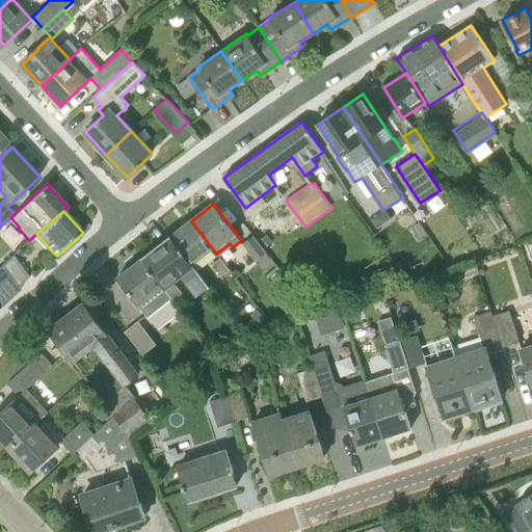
[(192,265),(213,249),(191,221),(170,237),(192,265)]
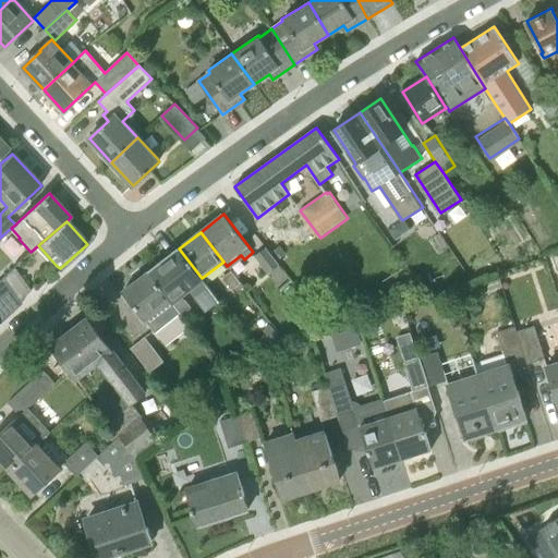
[(279,286),(289,277),(266,247),(255,256),(279,286)]
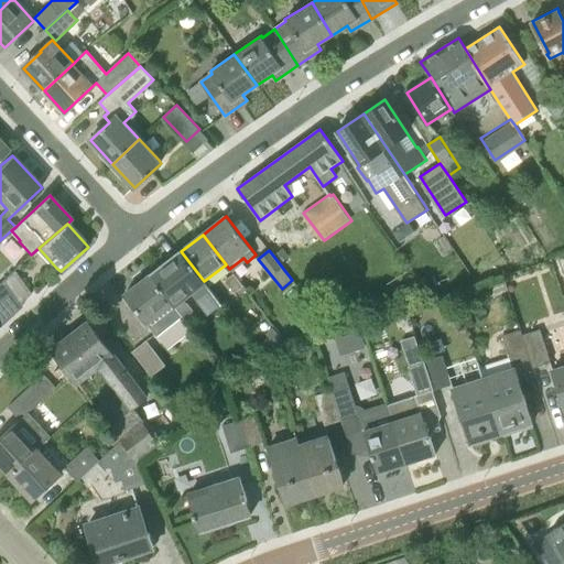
[(151,274),(176,307),(185,318),(199,306),(207,316),(223,304),(204,281),(181,251),(151,274)]
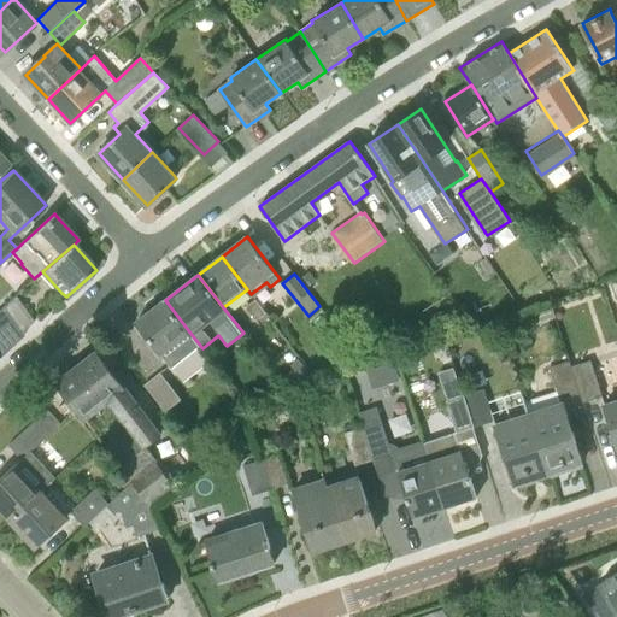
[(4,306),(21,333),(33,321),(15,297),(4,306)]
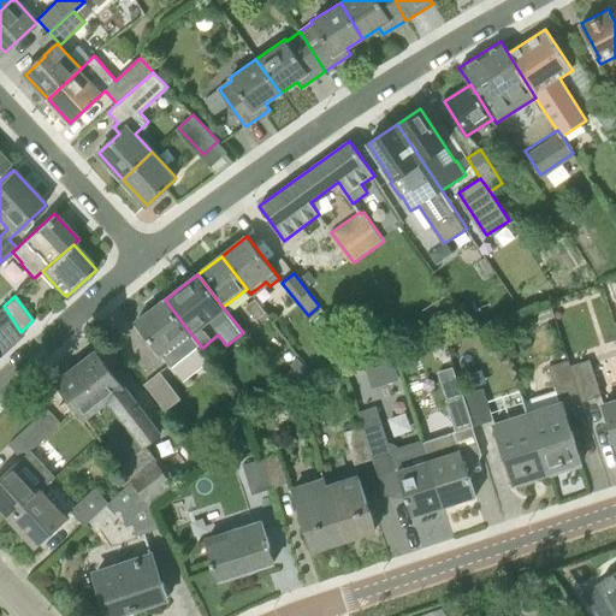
[(258,320),(267,312),(256,298),(247,306),(258,320)]
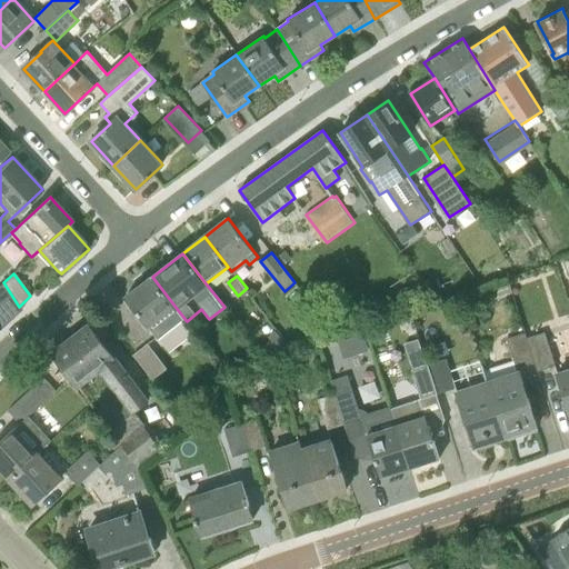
[(152,330),(178,310),(152,277),(126,298),(150,328),(152,330)]
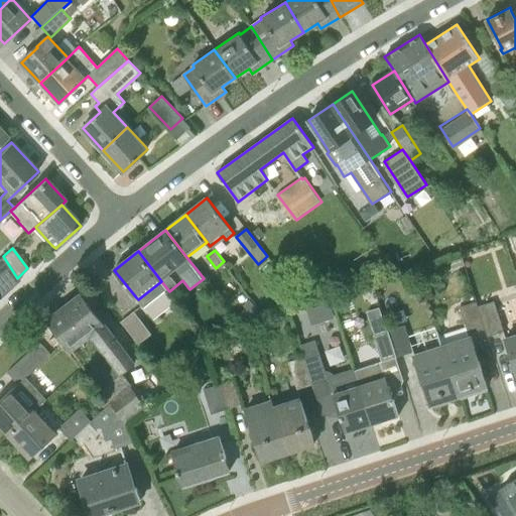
[(0,274),(10,289),(19,280),(17,278),(3,256),(0,259),(0,274)]
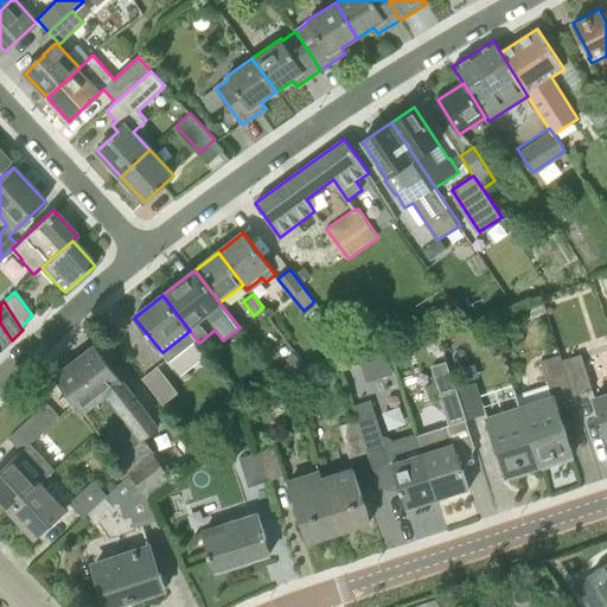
[(0,350),(0,351),(8,344),(12,340),(0,323),(0,350)]
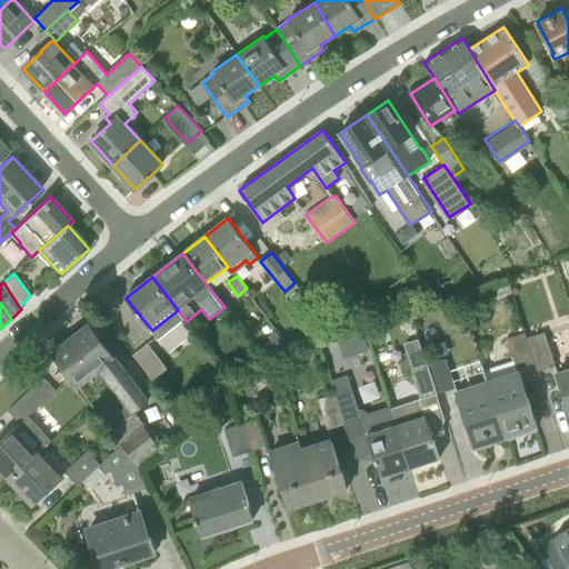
[(136,411),(148,401),(90,326),(53,355),(79,387),(101,370),(107,377),(105,379),(117,396),(97,411),(122,445),(139,467),(162,449),(143,425),(145,423),(136,411)]
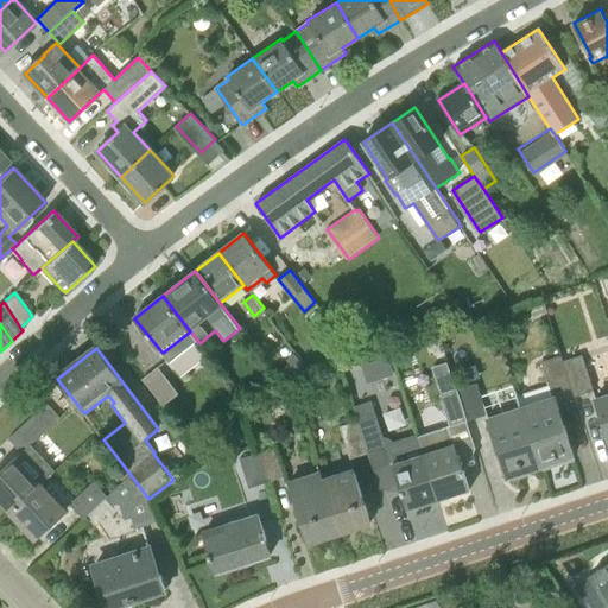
[(392,371),(387,354),(377,358),(382,374),(392,371)]
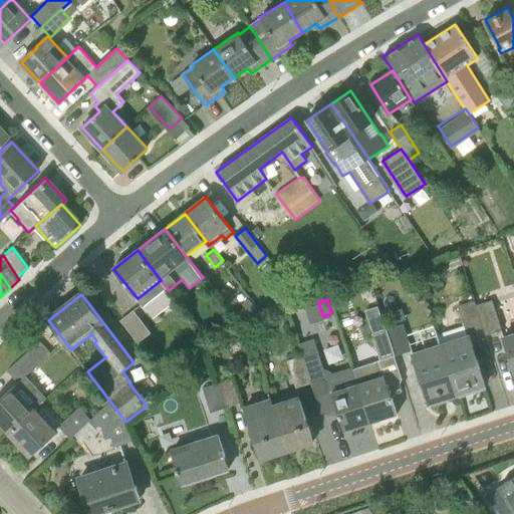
[(467,332),(483,327),(476,305),(475,300),(459,306),(467,332)]
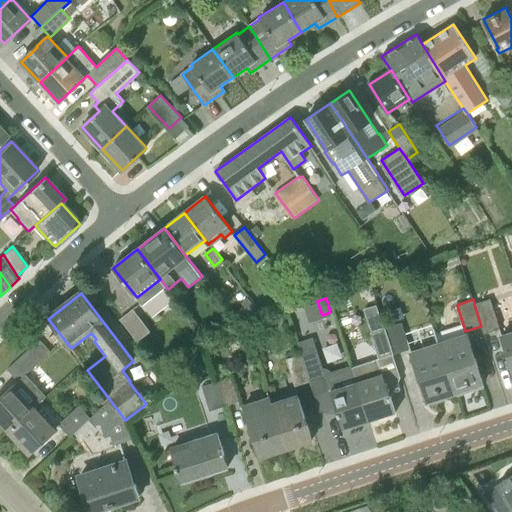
[(474,304),(481,326),(484,334),(500,329),(490,299),(474,304)]
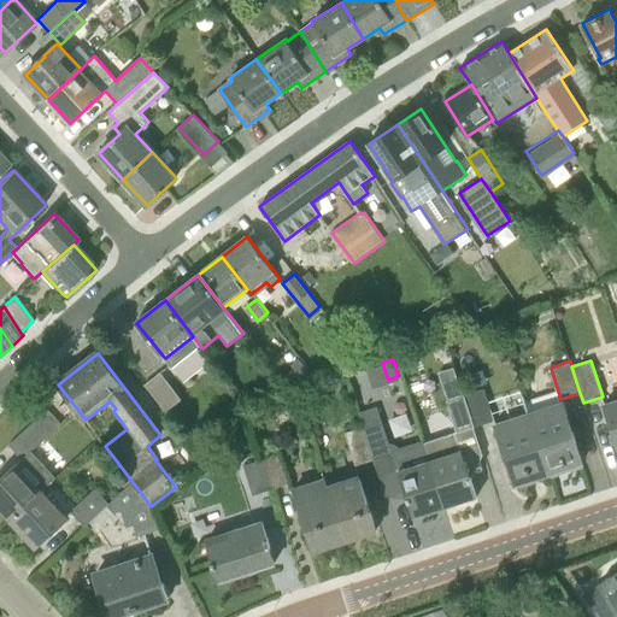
[(168,411),(181,400),(160,372),(146,383),(168,411)]
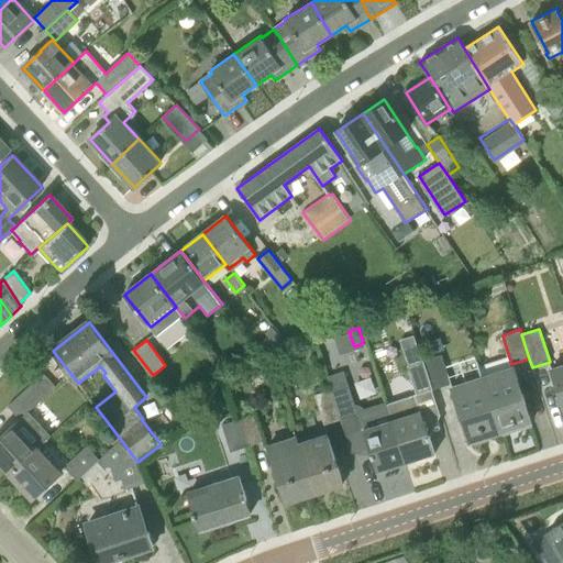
[(424,361),(434,389),(452,384),(442,354),(424,361)]
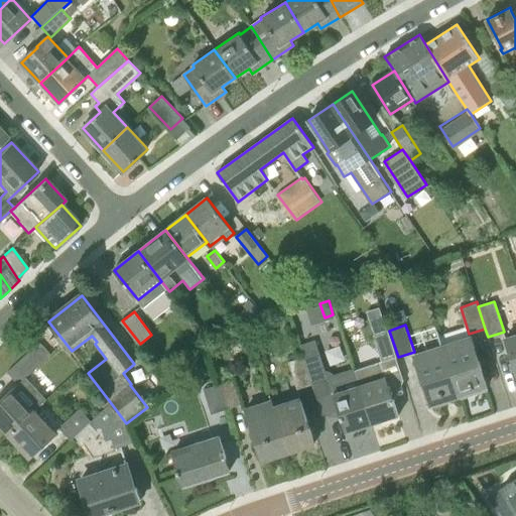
[(382,362),(398,357),(389,331),(373,336),(382,362)]
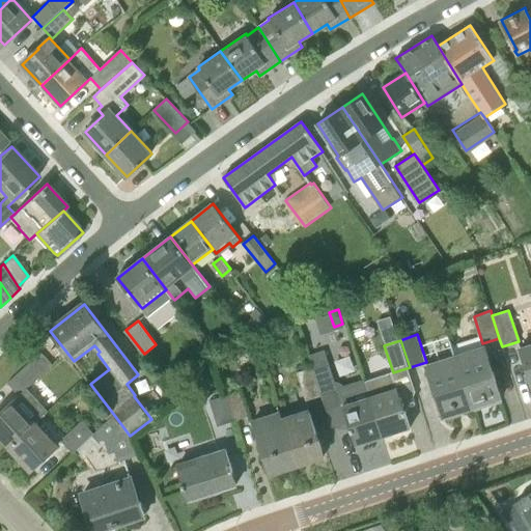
[(530,382),(530,343),(520,347),(530,382)]
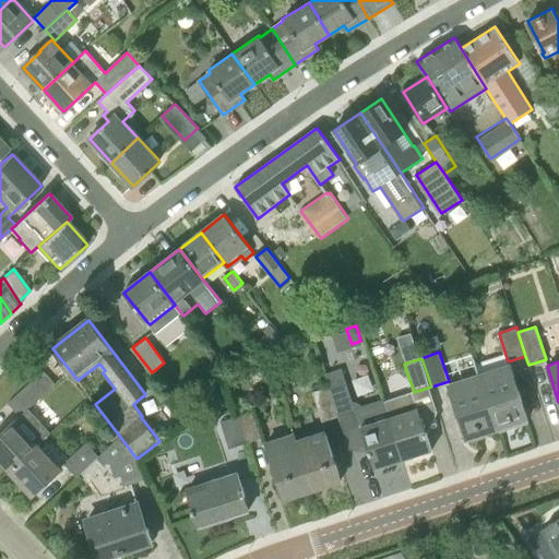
[(478,373),(497,428),(527,418),(510,364),(478,373)]
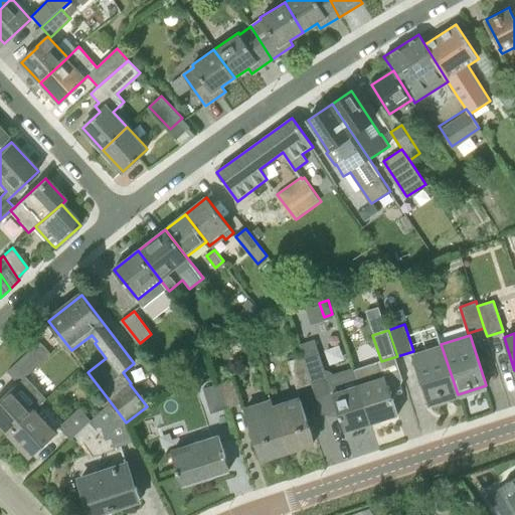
[(318,352),(314,340),(300,345),(304,357),(318,352)]
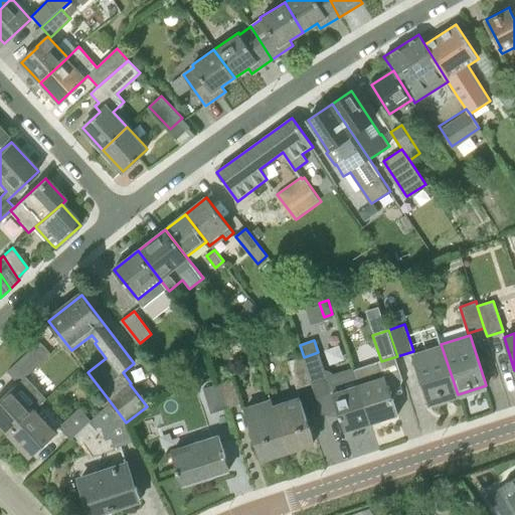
[(0,424),(8,435),(35,409),(43,401),(29,386),(27,381),(25,378),(51,354),(40,342),(7,372),(19,384),(0,400),(0,424)]
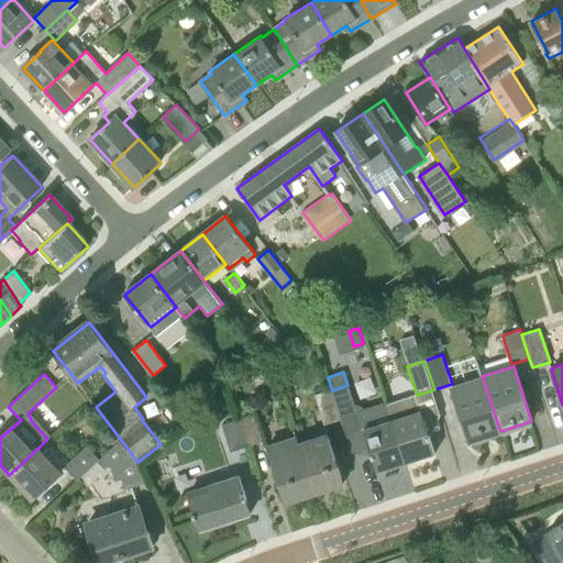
[(468,441),(500,431),(482,376),(451,386),(468,441)]
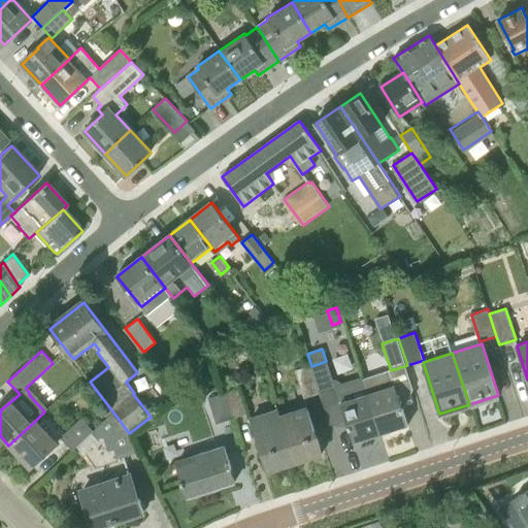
[(335,389),(326,361),(311,366),(320,393),(335,389)]
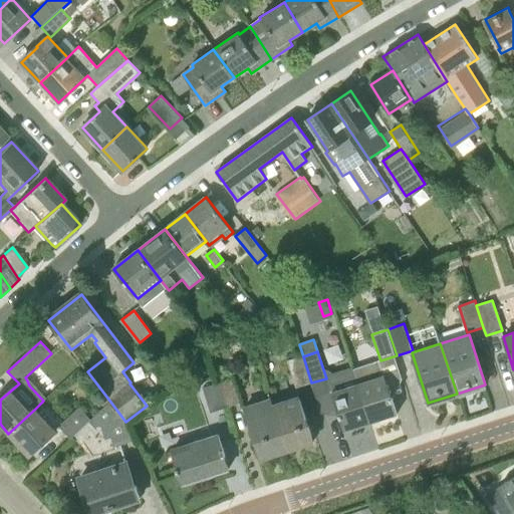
[(296,388),(311,382),(303,356),(287,361),(296,388)]
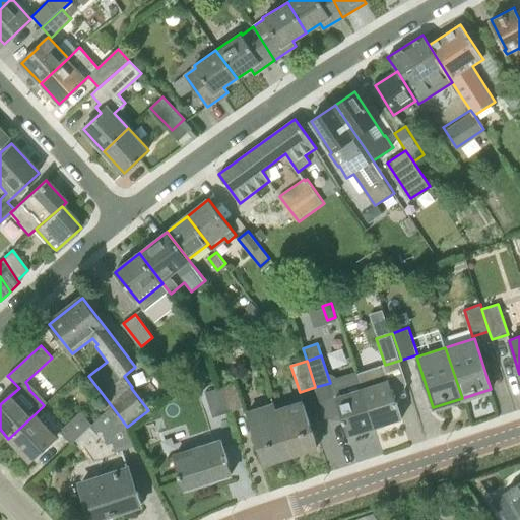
[(358,374),(360,379),(375,428),(402,418),(390,379),(385,365),(358,374)]
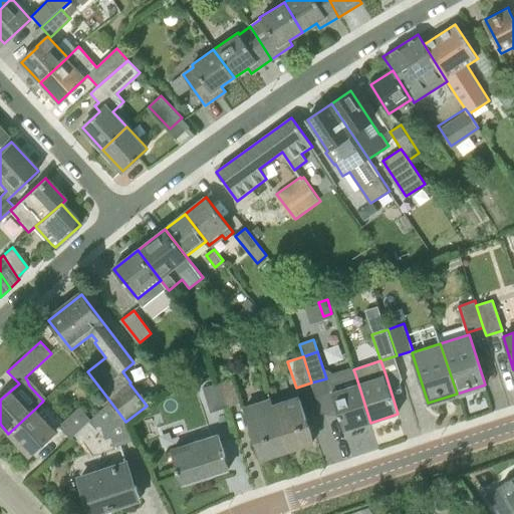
[(326,378),(331,393),(344,432),(370,423),(355,374),(353,369),(326,378)]
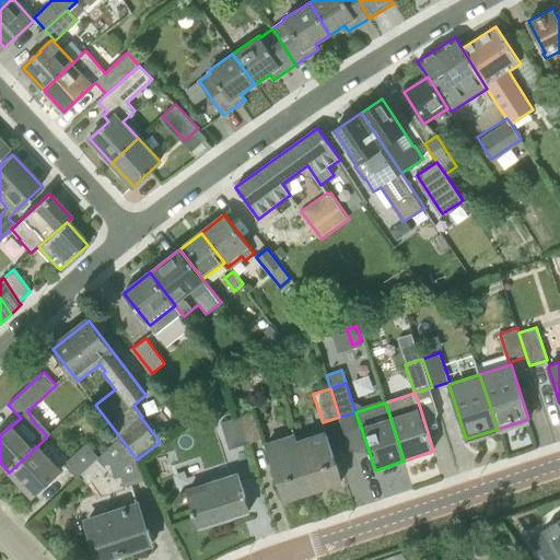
[(246,444),(264,439),(255,412),(238,418),(246,444)]
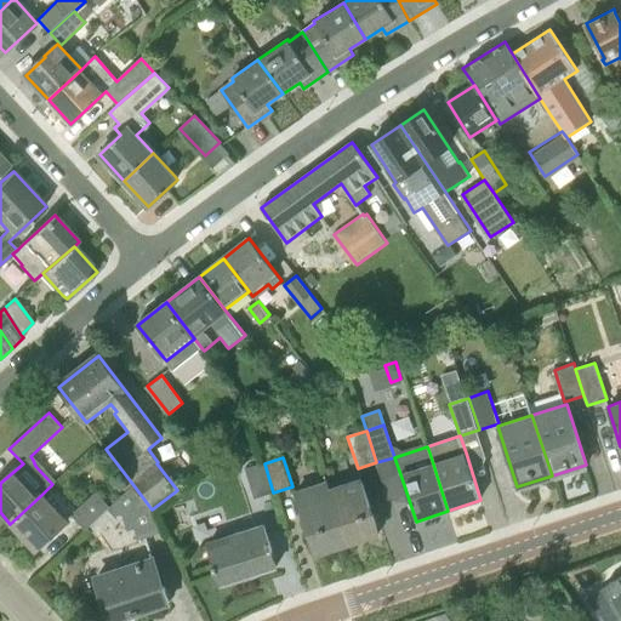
[(273,493),(265,463),(251,467),(246,468),(256,499),(273,493)]
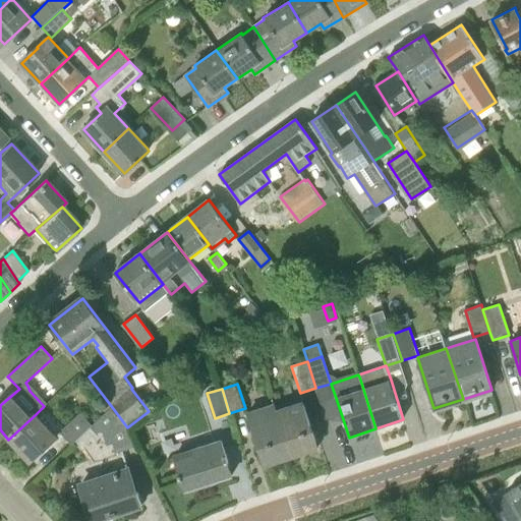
[(277,409),(291,456),(317,448),(303,401),(277,409)]
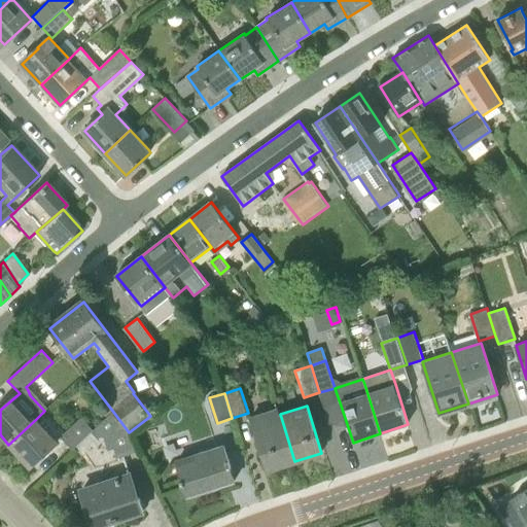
[(267,470),(294,461),(280,414),(278,408),(249,417),(267,470)]
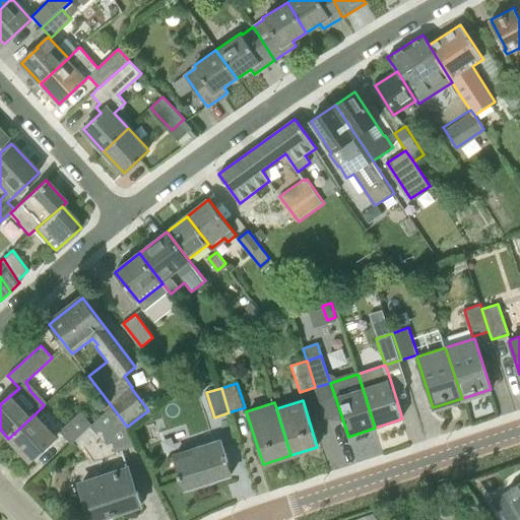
[(127,427),(112,406),(92,425),(90,427),(95,433),(102,431),(107,445),(114,442),(117,452),(135,446),(127,427)]
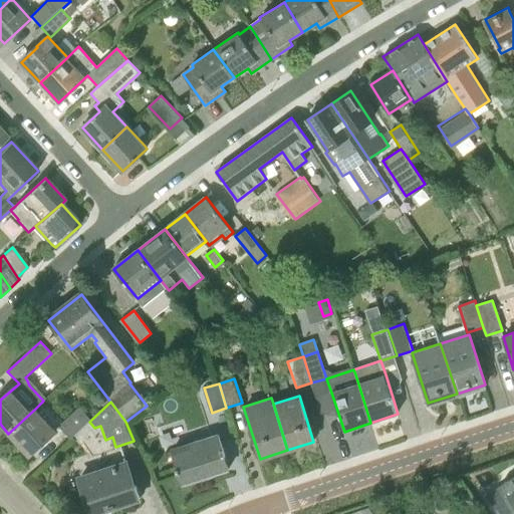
[(91,420),(79,408),(59,427),(71,439),(89,422),(91,420)]
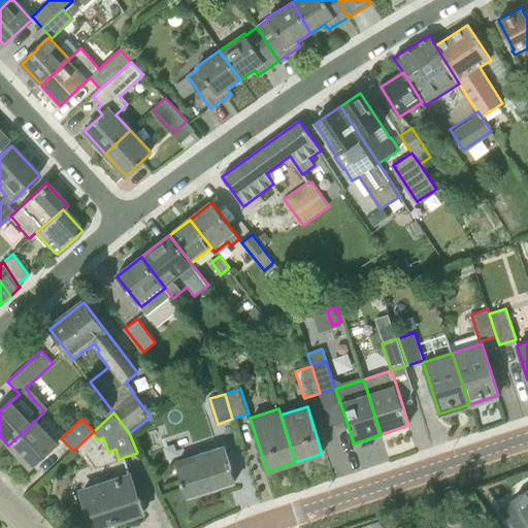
[(36,420),(8,446),(29,467),(37,459),(38,461),(58,442),(36,420)]
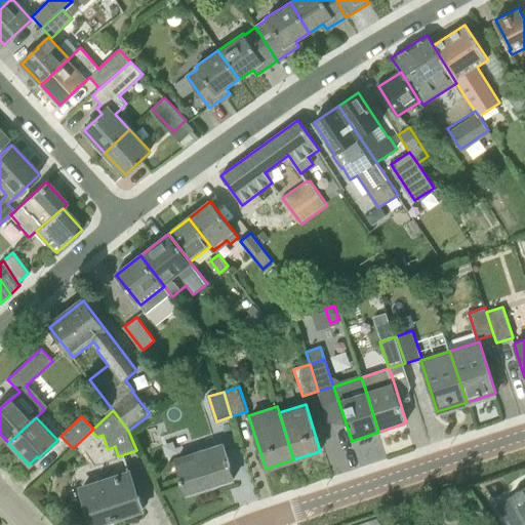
[(194,457),(176,463),(187,493),(234,479),(221,443),(193,452),(194,457)]
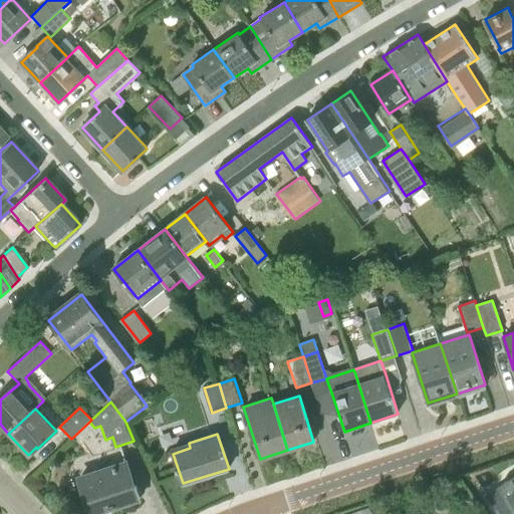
[(127,460),(78,476),(90,513),(141,497),(127,460)]
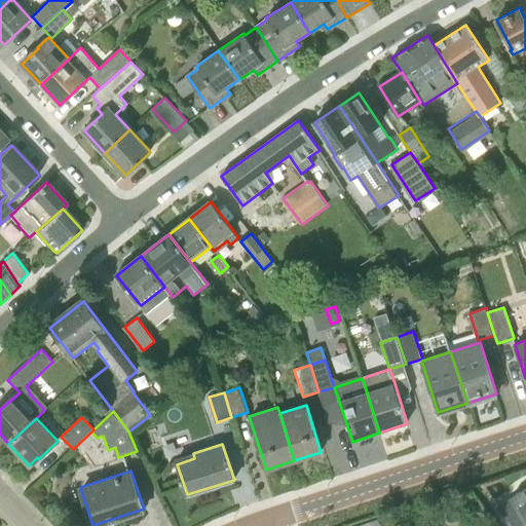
[(384,525),(385,525),(378,513),(355,525),(384,525)]
